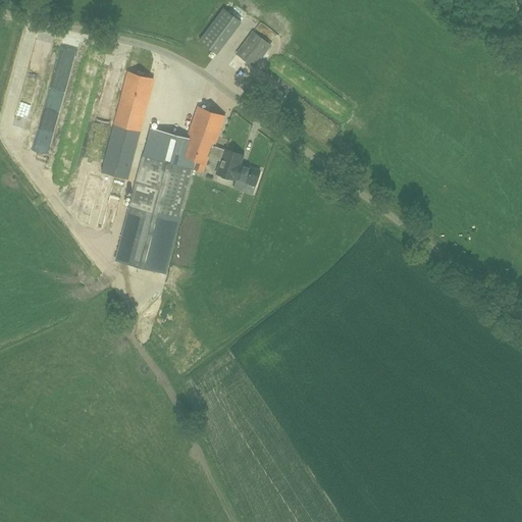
[(241,21),(224,9),(200,41),(216,54),(241,21)]
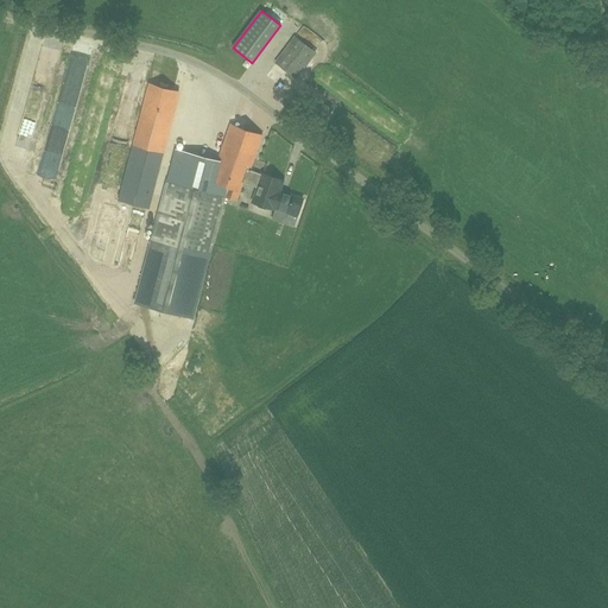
[(297,78),(316,52),(296,37),(277,63),(297,78)]
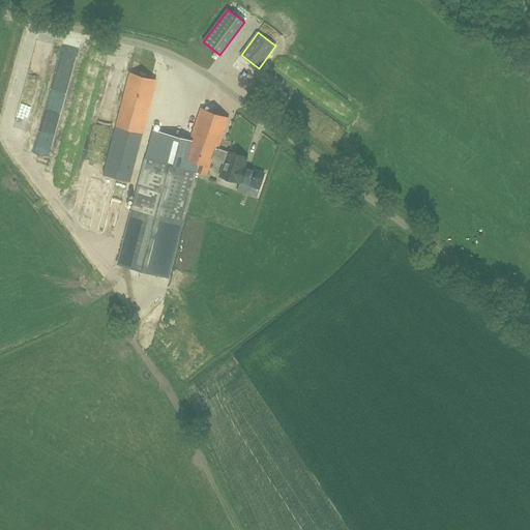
[(130,182),(157,80),(130,72),(104,175),(130,182)]
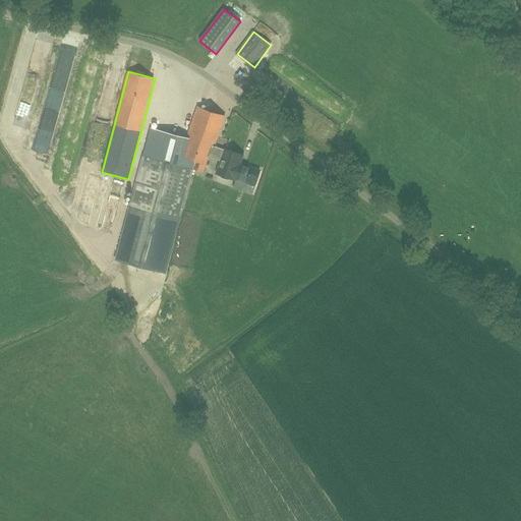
[(52,123),(56,107),(46,105),(43,120),(52,123)]
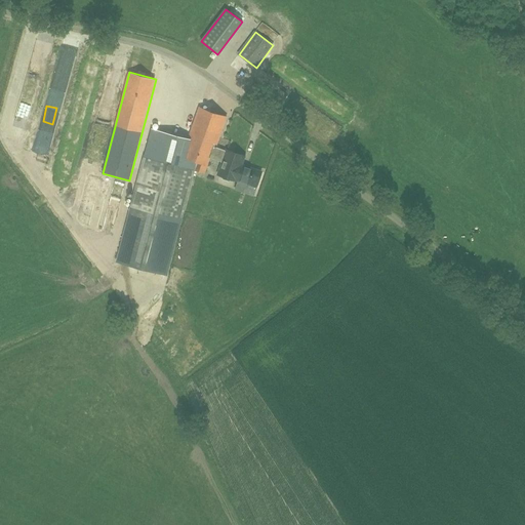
[(261,172),(242,165),(245,156),(227,150),(226,152),(213,148),(215,144),(216,144),(227,117),(200,107),(183,156),(198,161),(195,169),(205,172),(210,157),(223,161),(218,174),(256,188),(261,172)]
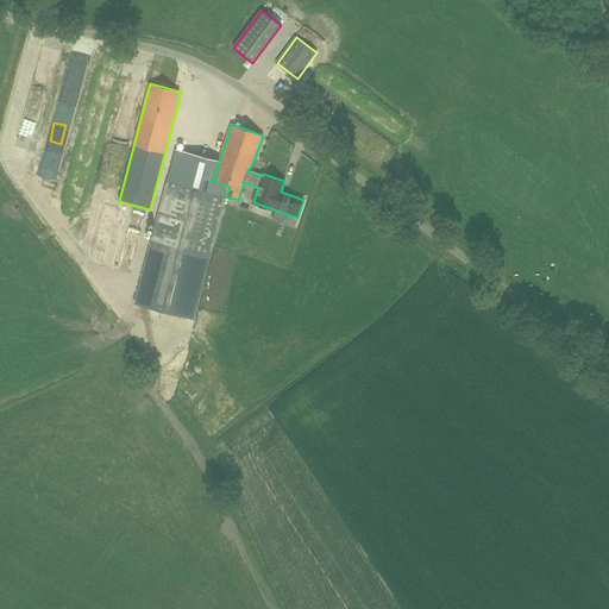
[(193,319),(206,268),(224,202),(207,198),(208,192),(168,181),(136,303),(193,319)]
